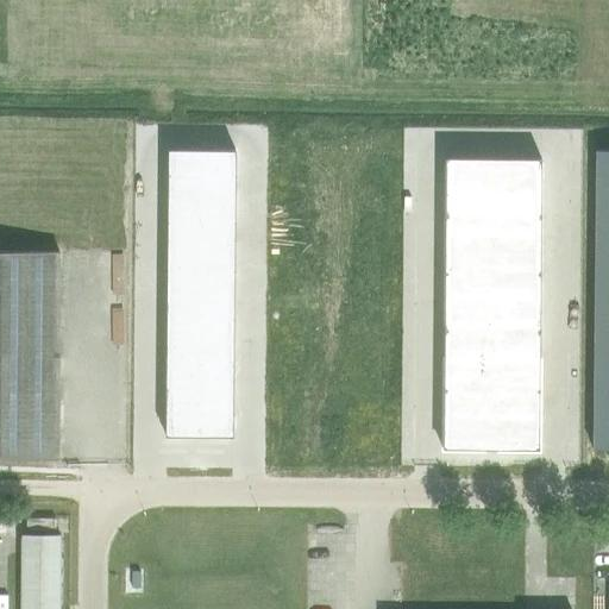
[(167,150),(167,174),(200,175),(201,150),(167,150)]
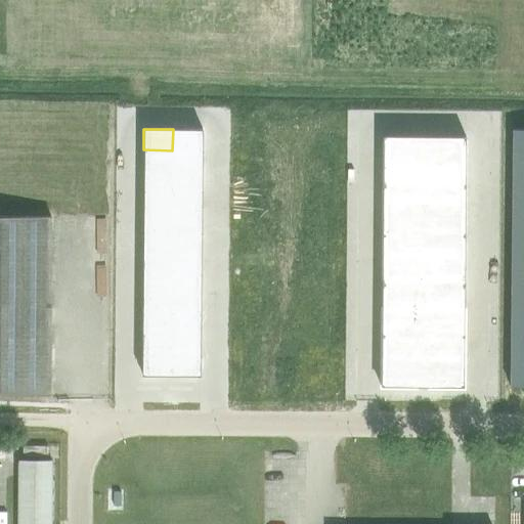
[(173,129),(172,150),(202,150),(202,129),(173,129)]
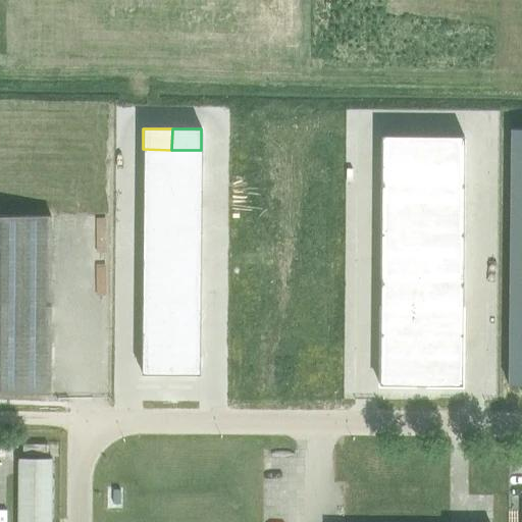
[(521,128),(510,128),(508,385),(521,384),(521,128)]
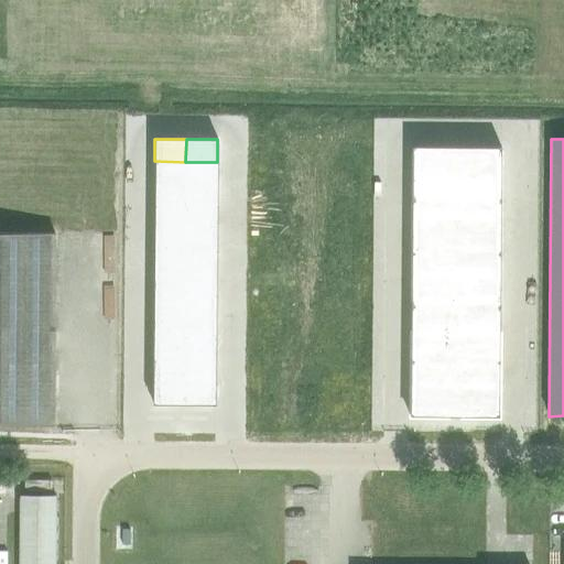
[(411,147),(411,173),(456,173),(456,147),(411,147)]
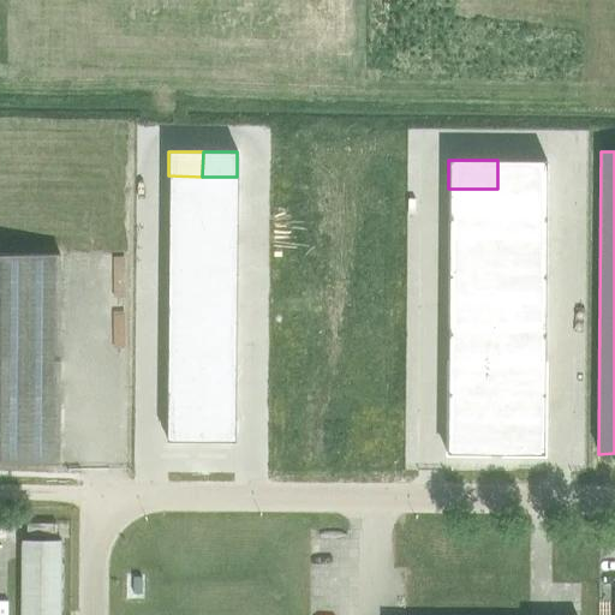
[(497,160),(497,189),(545,190),(545,160),(497,160)]
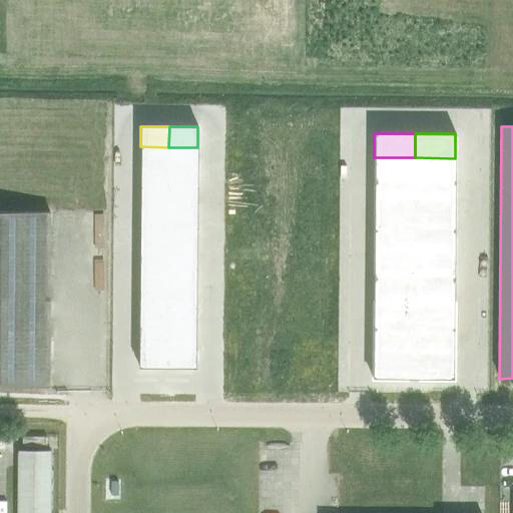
[(140,146),(140,166),(168,167),(168,147),(140,146)]
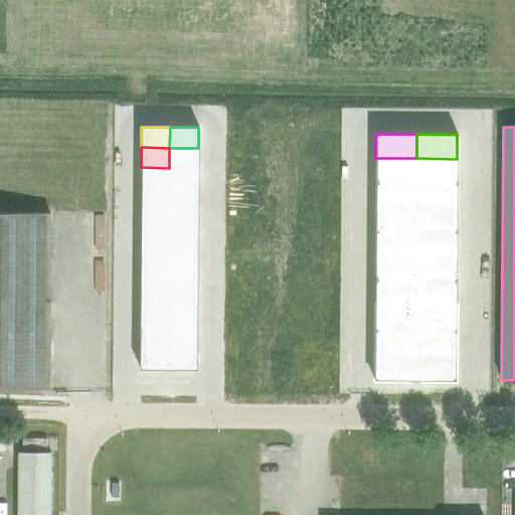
[(169,148),(169,168),(198,168),(198,148),(169,148)]
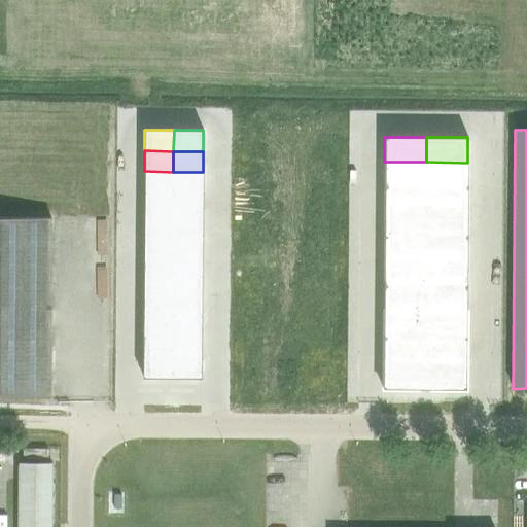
[(293,172),(293,192),(330,194),(331,151),(293,151),(293,172)]
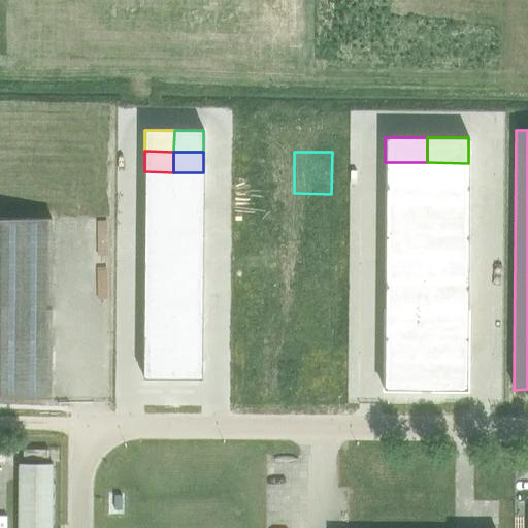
[(385,162),(385,187),(426,187),(427,162),(385,162)]
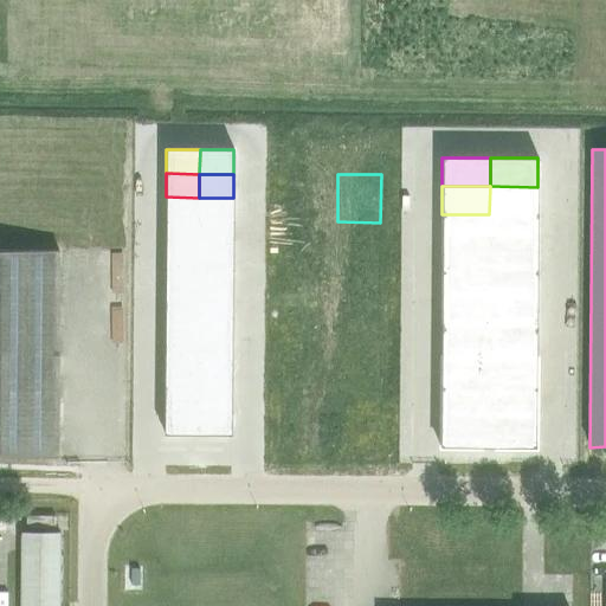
[(490,186),(489,214),(537,216),(537,187),(490,186)]
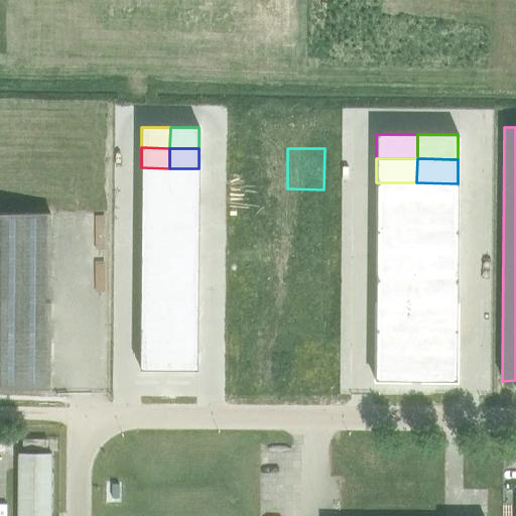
[(141,167),(141,187),(169,188),(169,168),(141,167)]
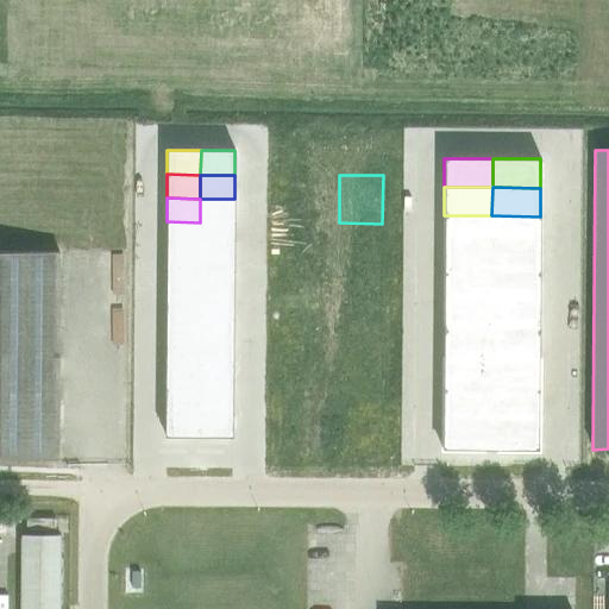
[(200,199),(200,223),(233,223),(234,199),(200,199)]
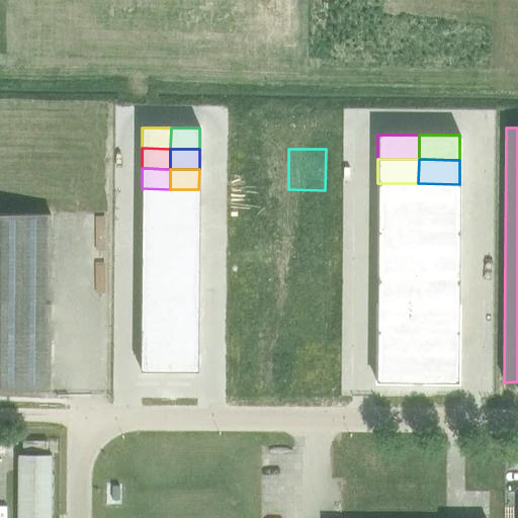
[(377,183),(377,207),(418,207),(418,183),(377,183)]
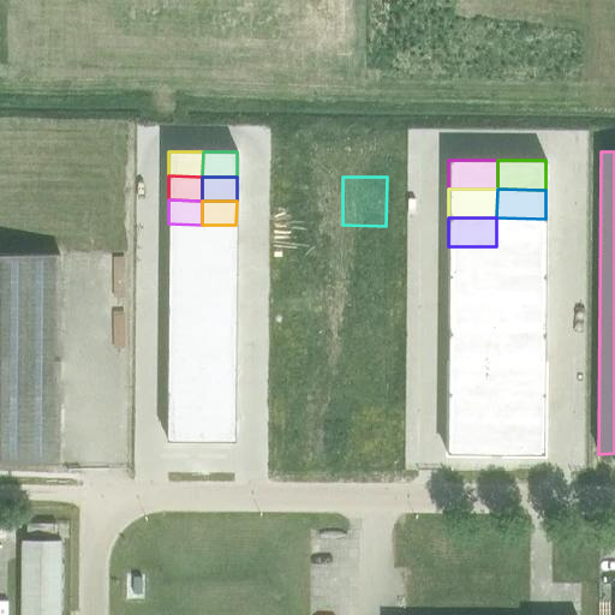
[(496,218),(496,246),(545,248),(545,219),(496,218)]
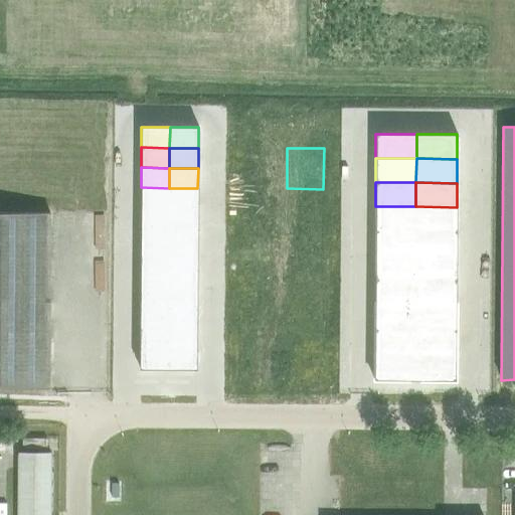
[(141,187),(140,207),(169,208),(169,188),(141,187)]
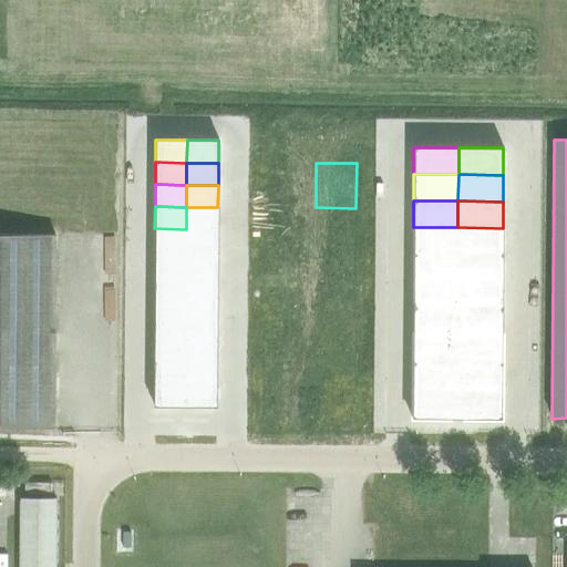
[(186,207),(186,229),(217,229),(217,207),(186,207)]
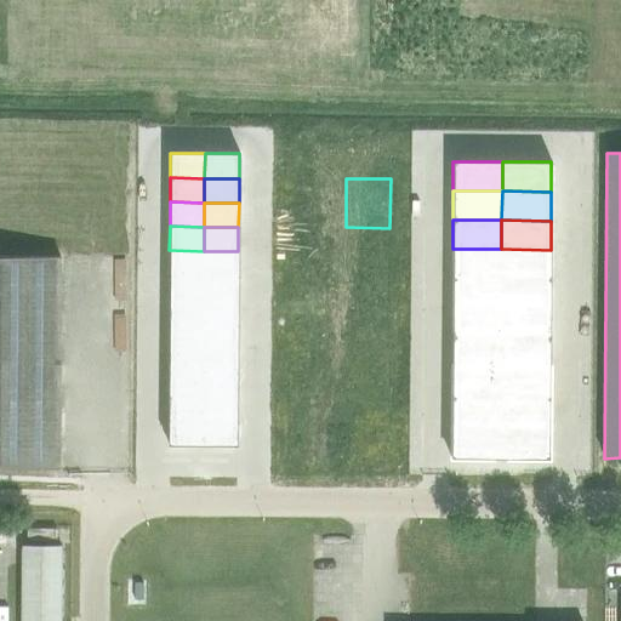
[(300,421),(300,446),(388,446),(389,228),(346,227),(346,251),(346,275),(345,324),(345,348),(345,372),(345,397),(345,421),(300,421)]
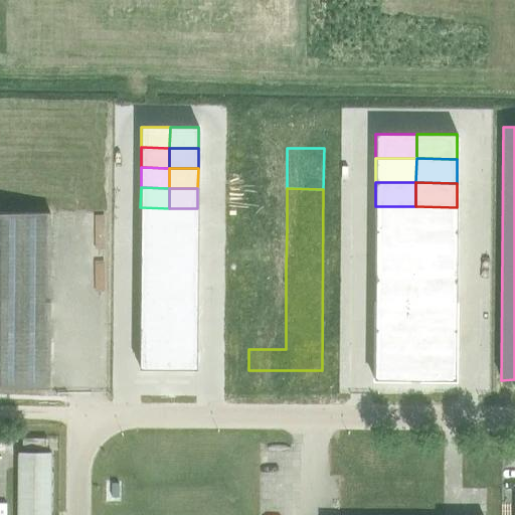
[(375,206),(374,230),(415,230),(415,206),(375,206)]
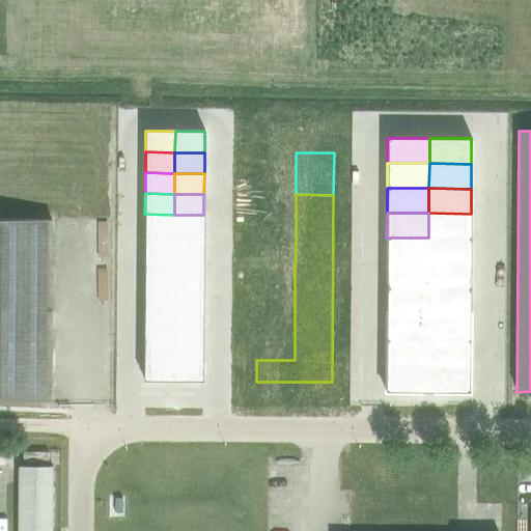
[(428,213),(428,238),(470,239),(471,214),(428,213)]
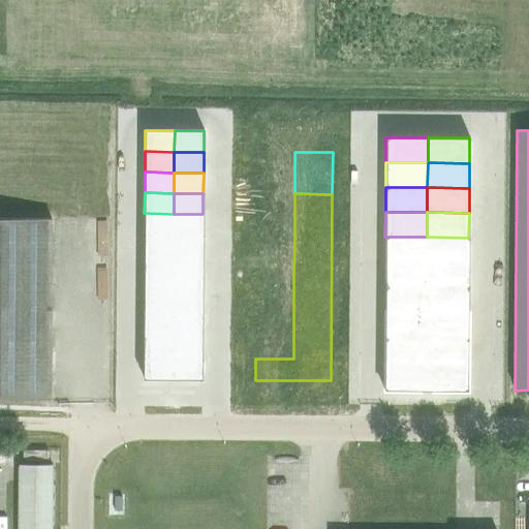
[(144,213),(144,234),(174,235),(174,214),(144,213)]
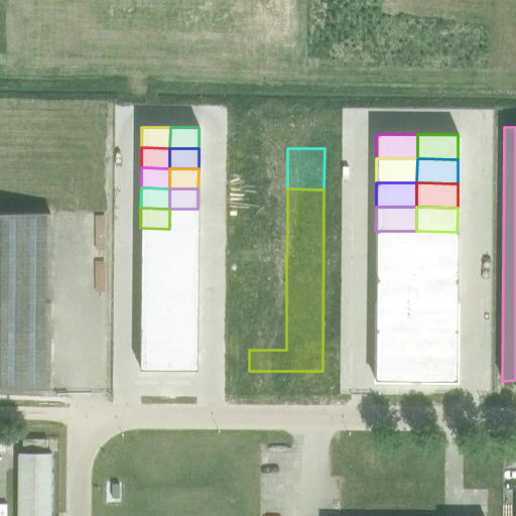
[(169,209),(169,229),(198,229),(198,209),(169,209)]
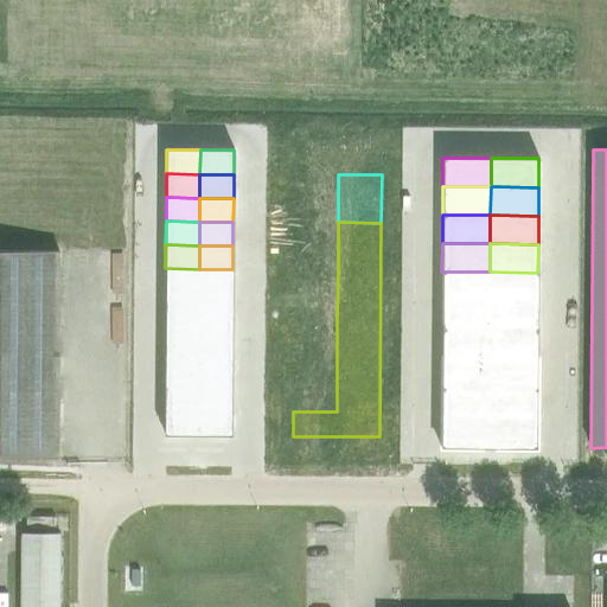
[(0,250),(0,457),(57,458),(58,251),(0,250)]
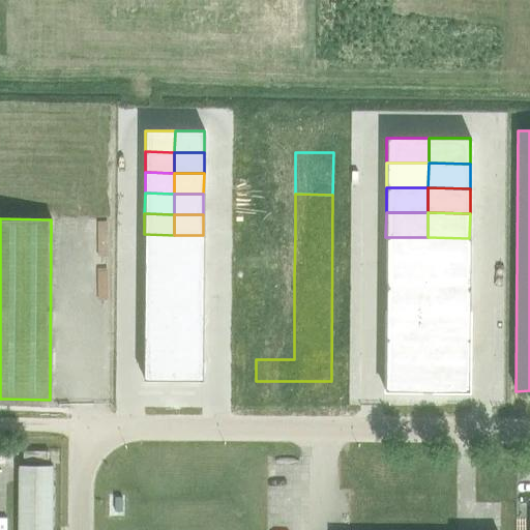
[(144,234),(144,255),(173,256),(174,235),(144,234)]
